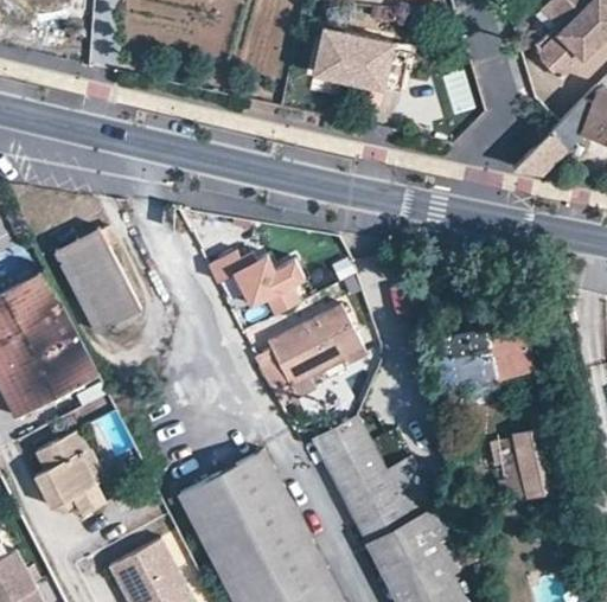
[(573,21),(551,0),(541,11),(557,26),(536,46),(540,53),(573,21)]
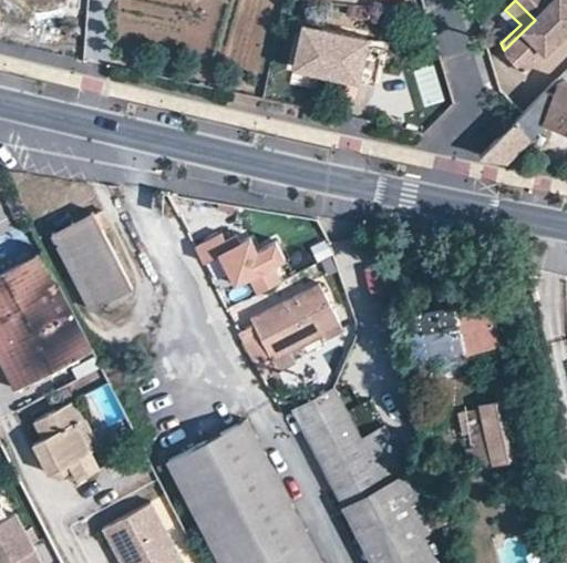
[(566,0),(515,0),(535,20),(504,50),(506,58),(525,77),(566,33),(566,0)]
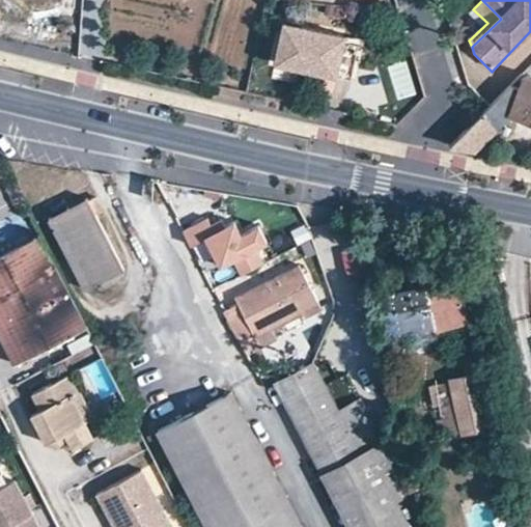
[(350,81),(358,42),(282,25),(273,64),(313,74),(341,80),(350,81)]
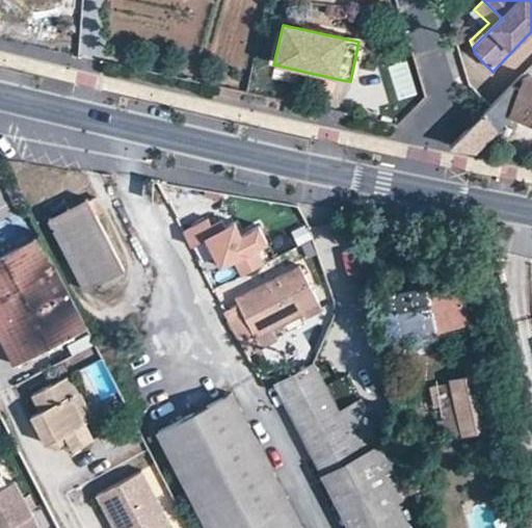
[(342,80),(314,74),(312,84),(340,90),(342,80)]
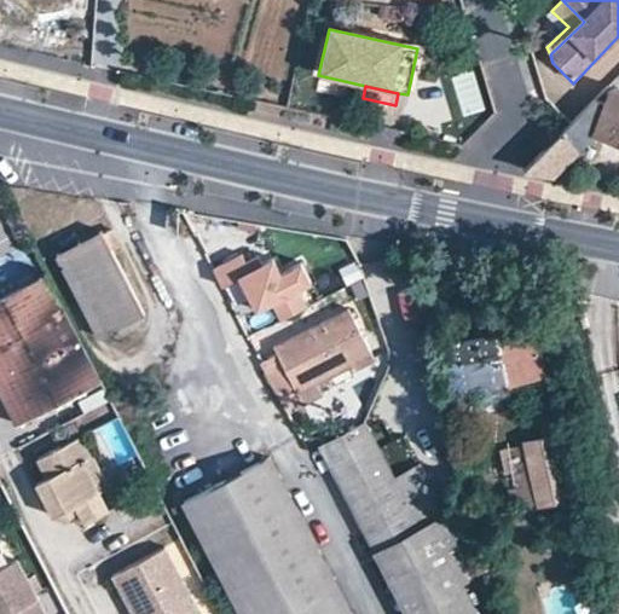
[(571,127),(525,173),(549,177),(593,133),(618,143),(618,96),(606,92),(571,127)]
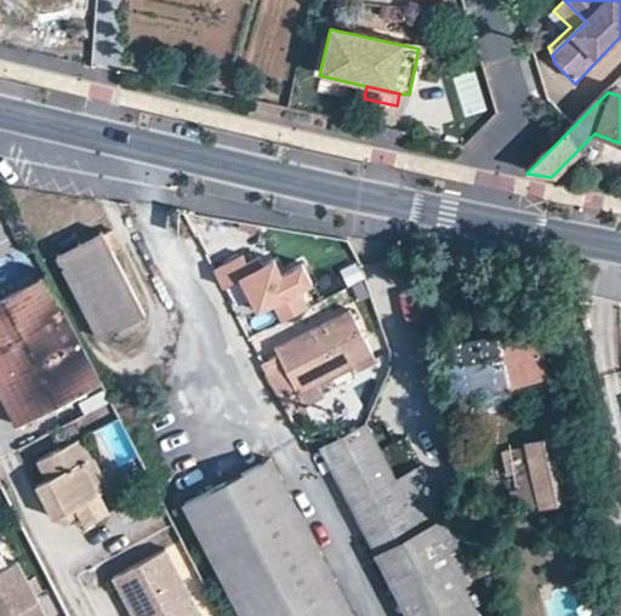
[(102,237),(112,254),(121,247),(113,232),(102,237)]
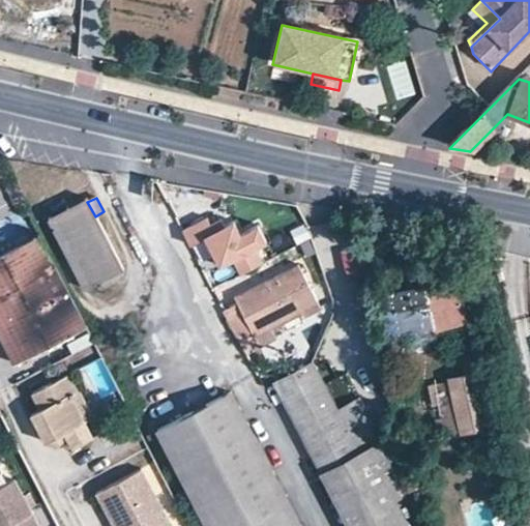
[(48,223),(83,291),(93,286),(123,270),(95,216),(87,202),(48,223)]
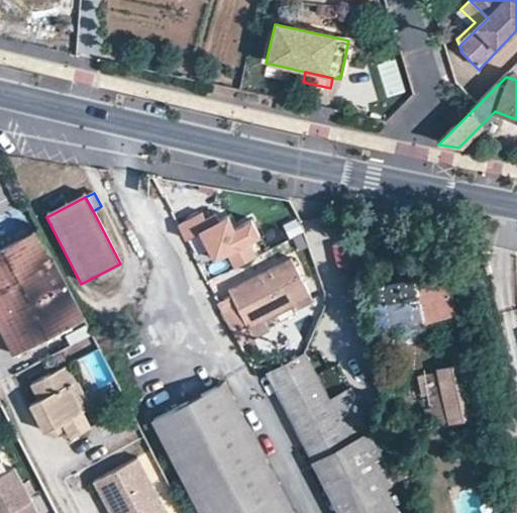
[(199,217),(175,230),(182,243),(197,236),(211,264),(224,257),(231,270),(252,258),(245,243),(256,238),(247,222),(230,231),(225,220),(216,224),(212,218),(202,223),(199,217)]
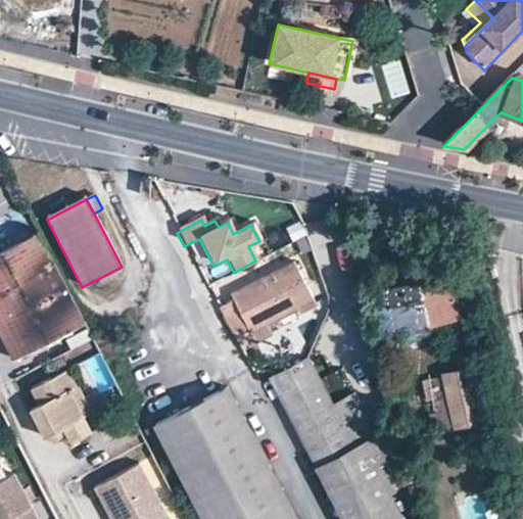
[(0,332),(13,360),(85,324),(37,232),(0,251),(0,332)]
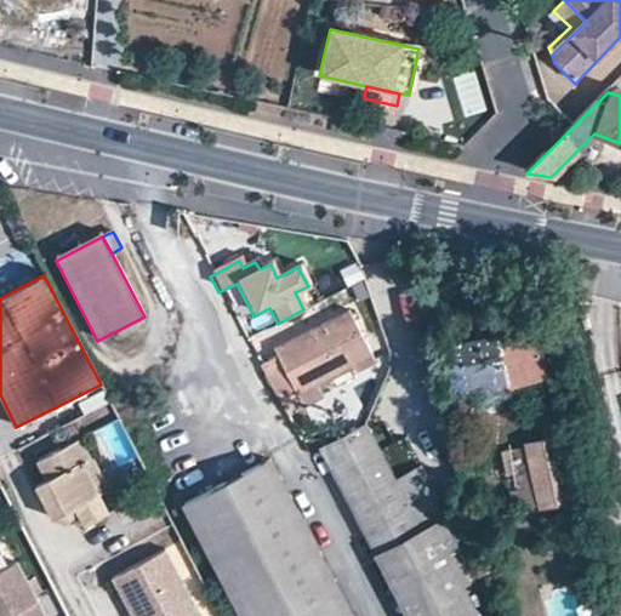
[(257,368),(277,403),(294,393),(302,410),(322,398),(315,387),(351,368),(353,374),(374,363),(348,315),(273,353),(275,358),(257,368)]
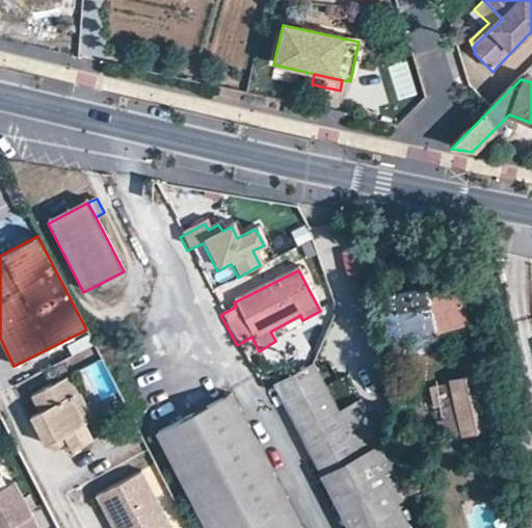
[(94,287),(97,295),(129,280),(124,271),(94,287)]
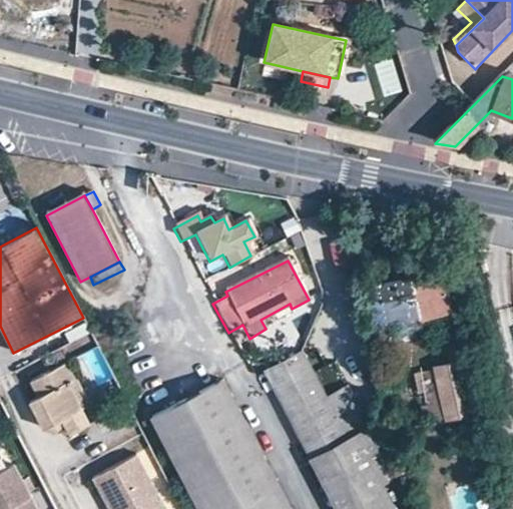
[(365,291),(374,329),(448,311),(439,273),(365,291)]
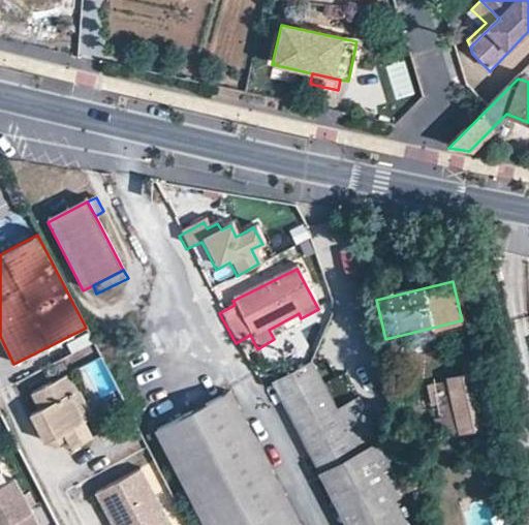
[(335,412),(309,364),(274,383),(320,474),(376,441),(354,402),(335,412)]
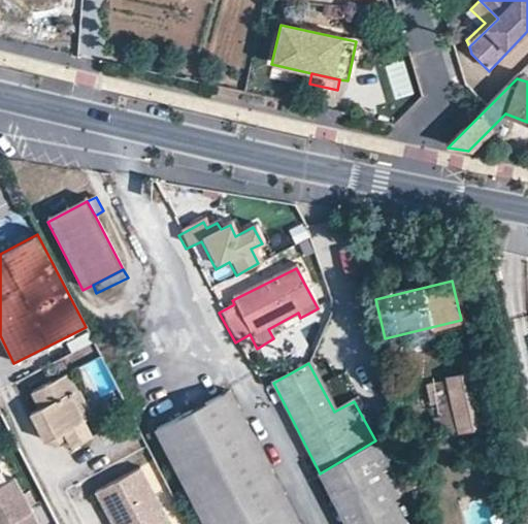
[(473,374),(485,424),(496,421),(485,372),(473,374)]
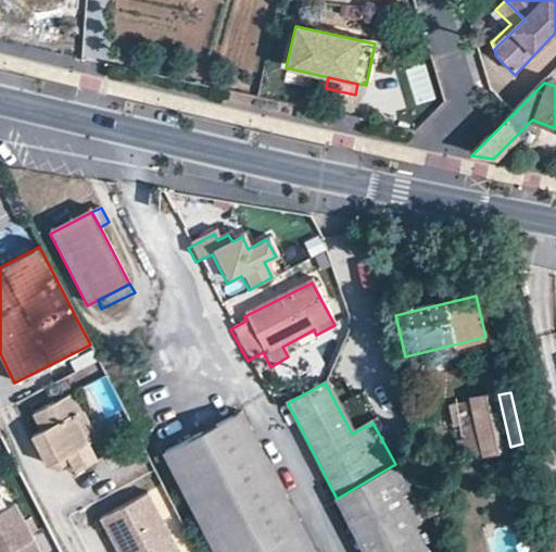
[(32,437),(46,466),(58,461),(66,456),(70,464),(75,473),(97,461),(89,443),(73,415),(80,411),(72,394),(32,416),(39,433),(32,437)]
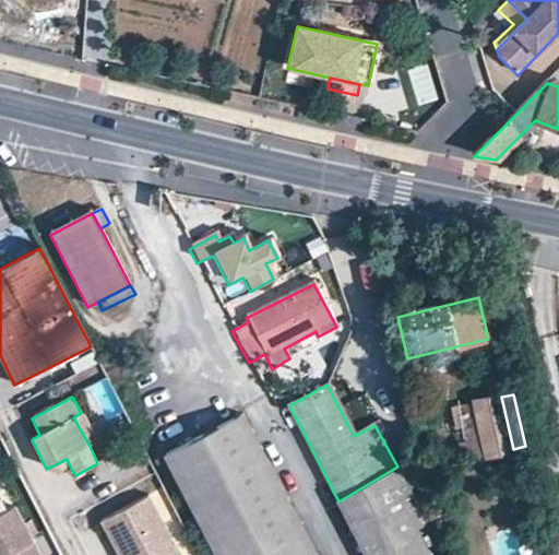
[(472,403),(484,457),(513,449),(501,397),(472,403)]
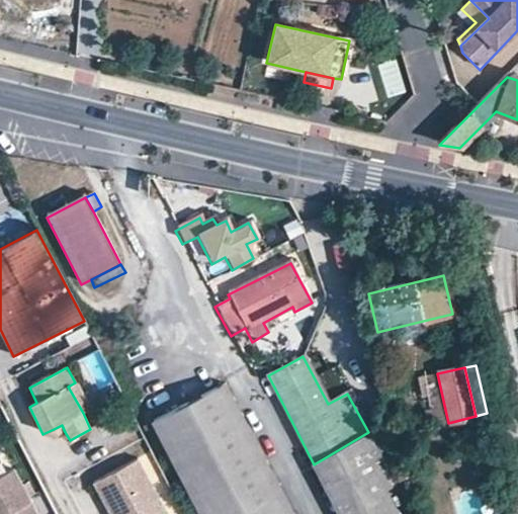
[(415,379),(427,428),(448,423),(437,373),(415,379)]
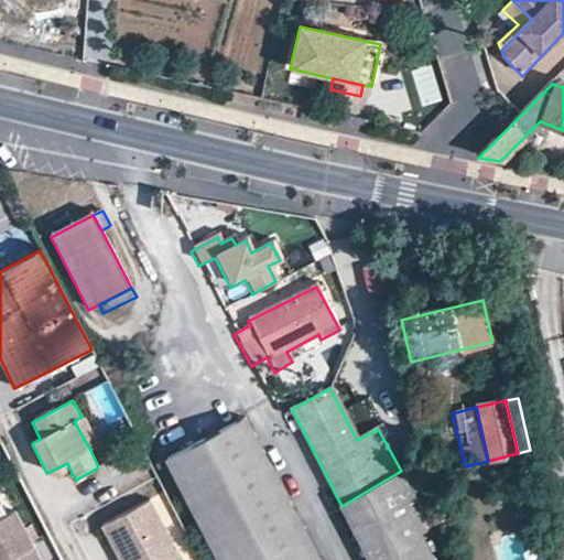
[(74,421),(90,450),(98,445),(82,417),(74,421)]
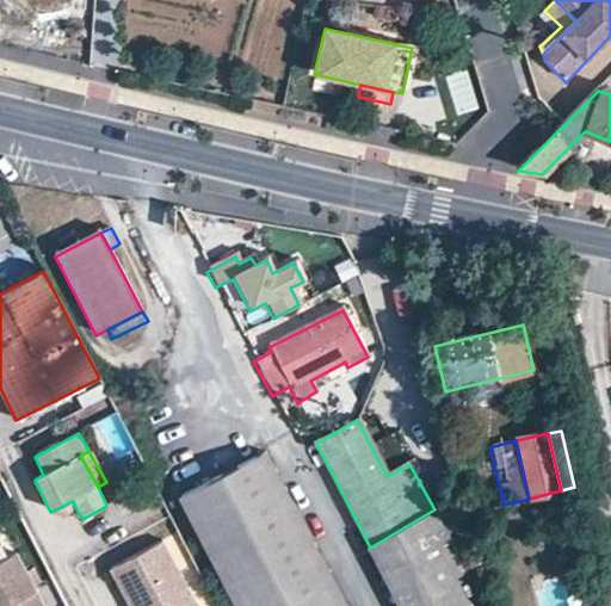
[(180,499),(235,605),(290,605),(331,586),(264,456),(180,499)]
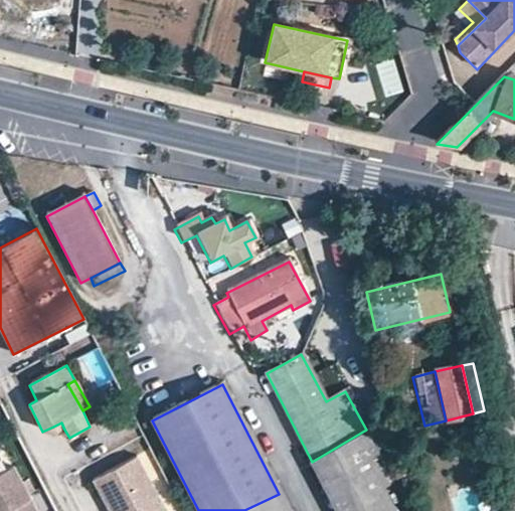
[(53,427),(56,434),(64,430),(61,422),(53,427)]
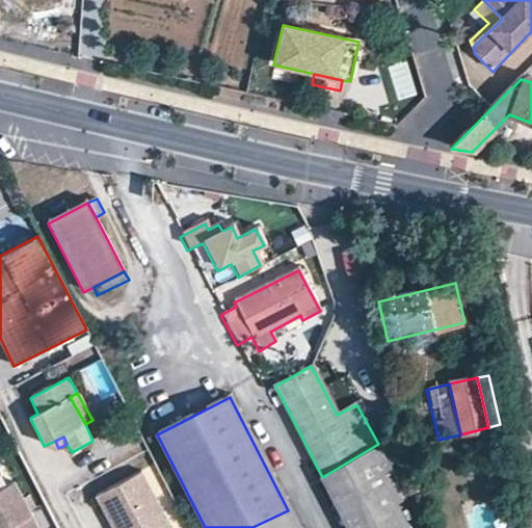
[(392,471),(378,444),(322,477),(348,527),(404,527),(393,503),(401,498),(392,471)]
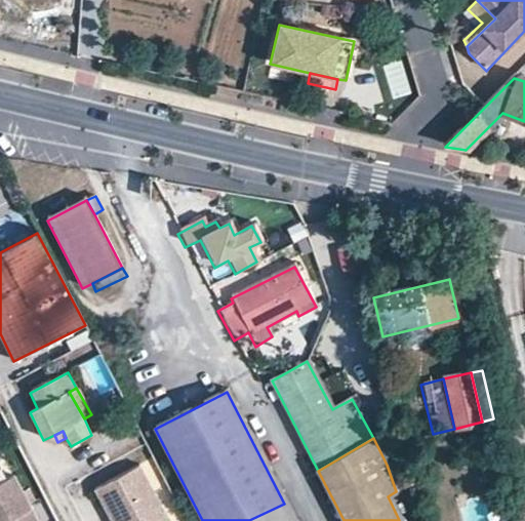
[(167,520),(139,467),(94,490),(111,520),(167,520)]
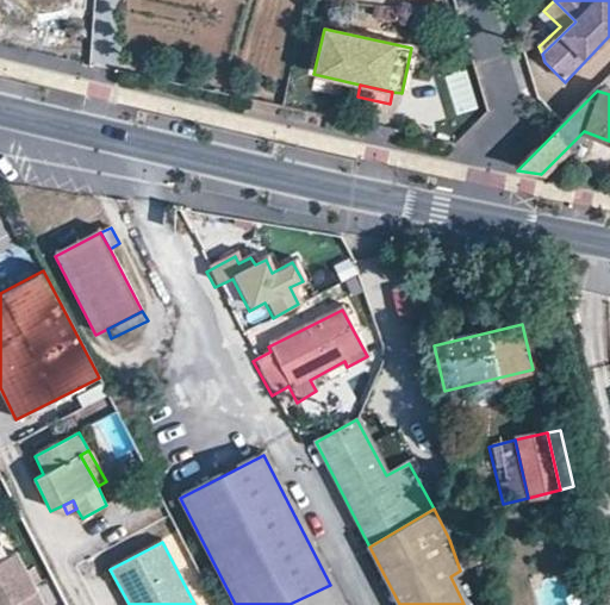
[(0,543),(0,604),(47,604),(18,552),(12,555),(0,561),(0,547),(1,547),(0,543)]
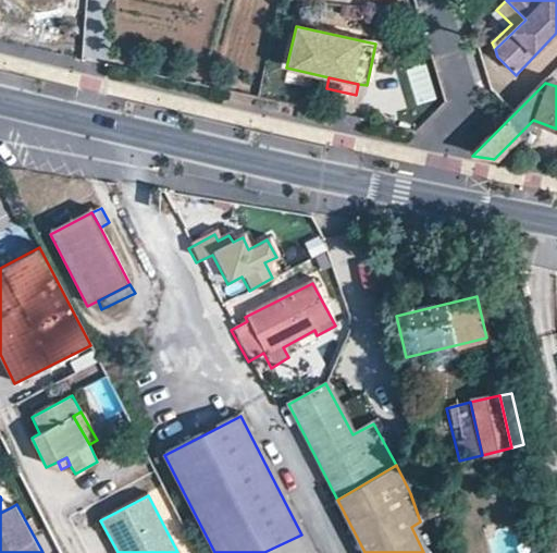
[(0,500),(0,513),(11,507),(4,499),(1,500),(0,500)]
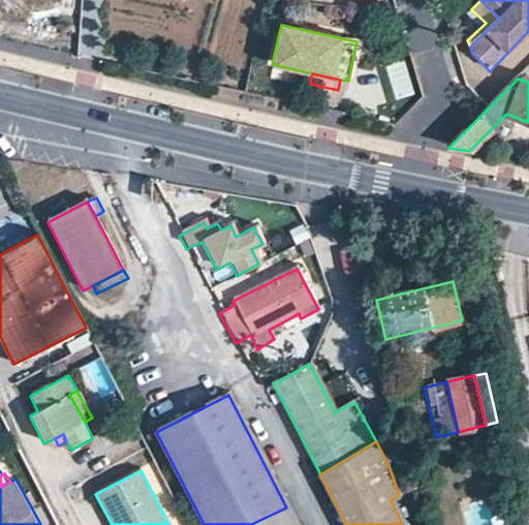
[(294,524),(286,507),(251,524),(294,524)]
